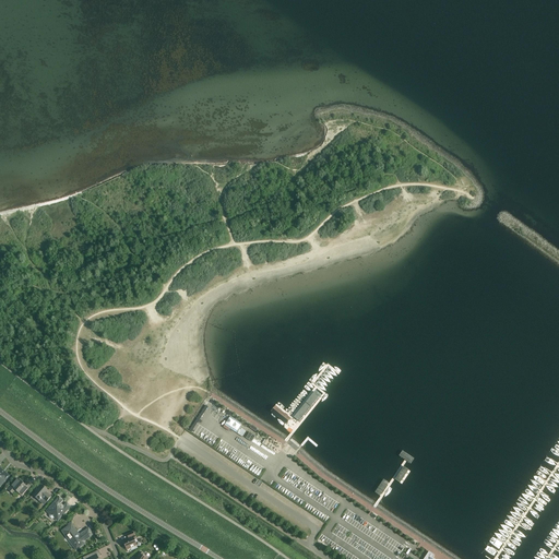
[(314,392),(294,417),(300,423),(321,396),(314,392)]
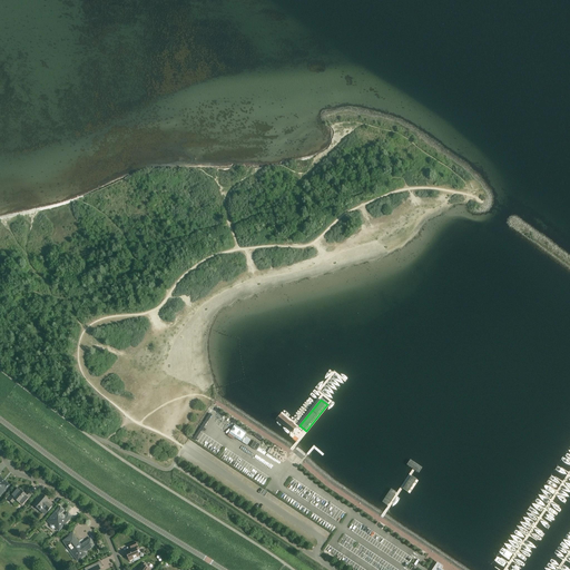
[(282,413),(277,420),(293,433),(298,428),(282,413)]
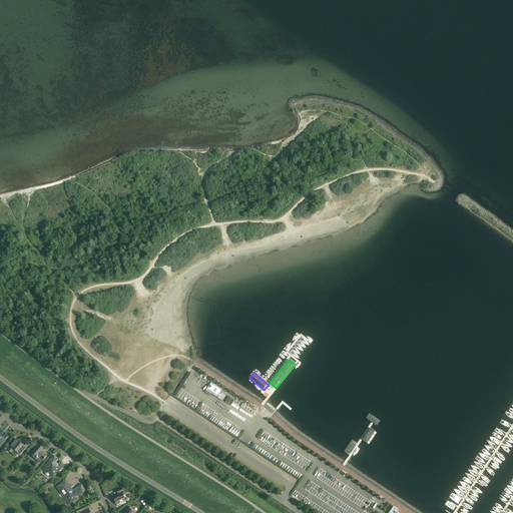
[(225,392),(221,389),(223,387),(212,380),(206,388),(222,398),(225,392)]
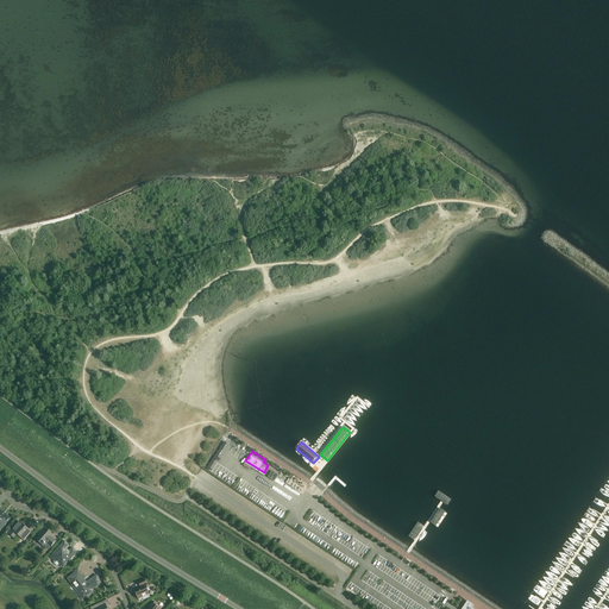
[(270,470),(277,476),(281,470),(274,465),(270,470)]
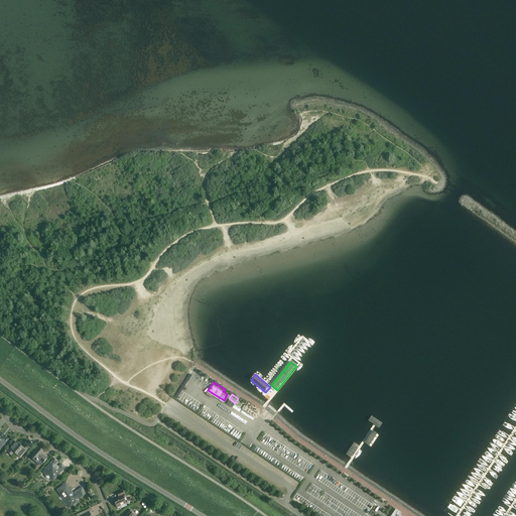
[(25,445),(23,447),(16,442),(7,453),(12,457),(14,454),(20,458),(28,448),(25,445)]
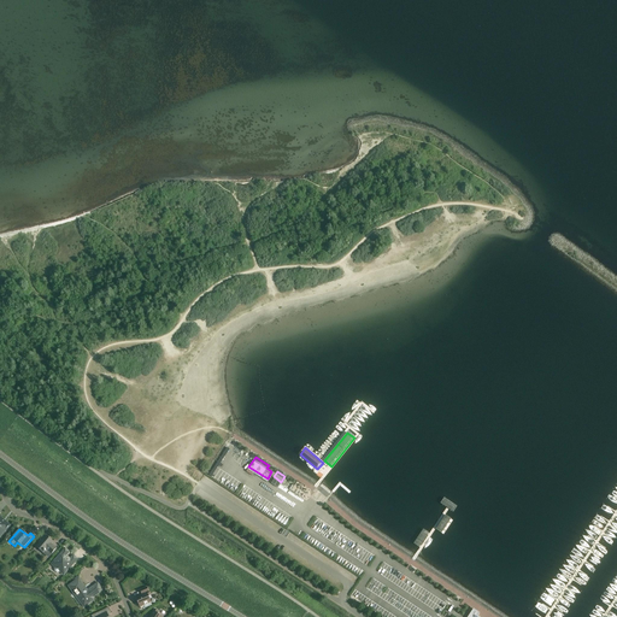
[(51,544),(53,542),(46,535),(43,538),(43,536),(39,541),(41,544),(37,548),(43,553),(46,550),(51,554),(57,548),(51,544)]
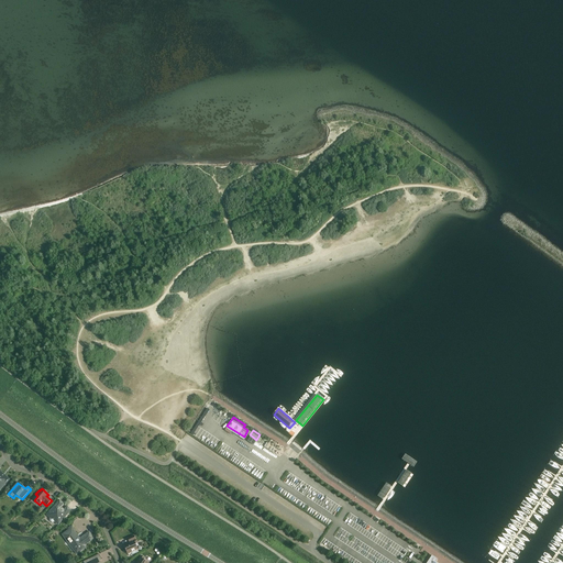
[(67,507),(64,511),(59,507),(63,504),(59,501),(47,515),(58,525),(70,510),(67,507)]
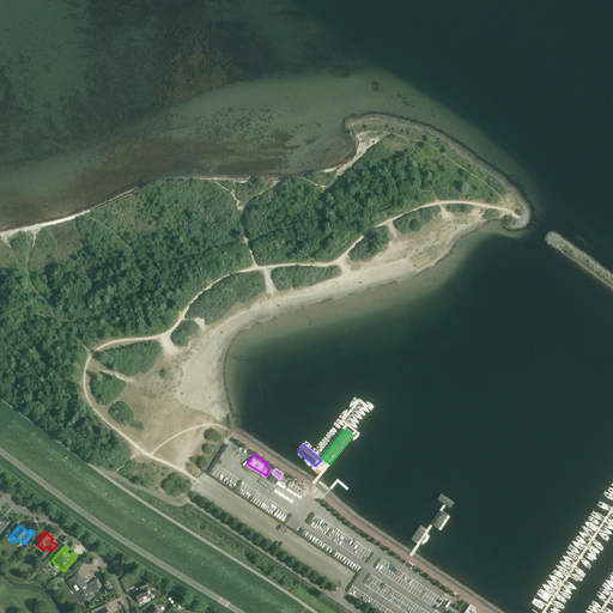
[(89,586),(86,587),(78,576),(80,575),(78,572),(73,576),(76,578),(68,583),(84,602),(89,599),(93,596),(91,594),(102,586),(97,580),(89,587),(89,586)]
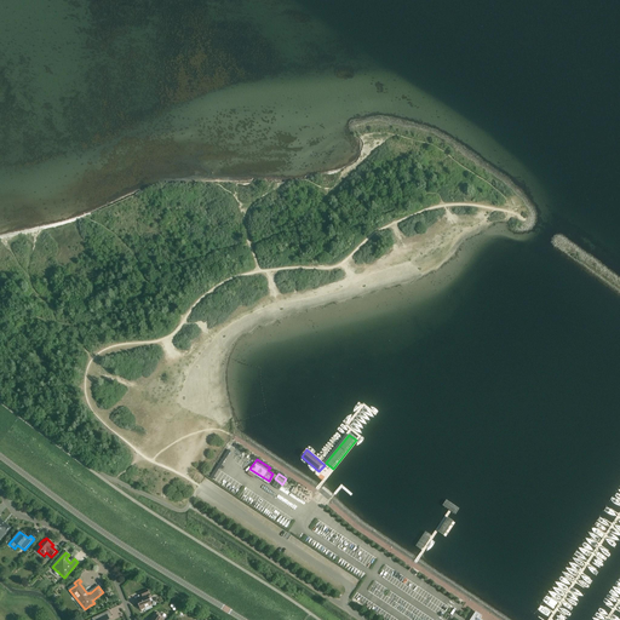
[(145,608),(145,610),(153,608),(151,606),(150,602),(153,601),(151,598),(148,590),(141,593),(144,601),(138,603),(141,610),(145,608)]
